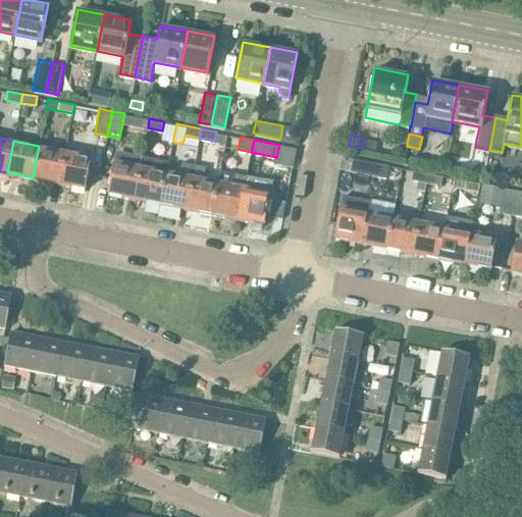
[(39,146),(33,177),(58,183),(65,151),(39,146)]
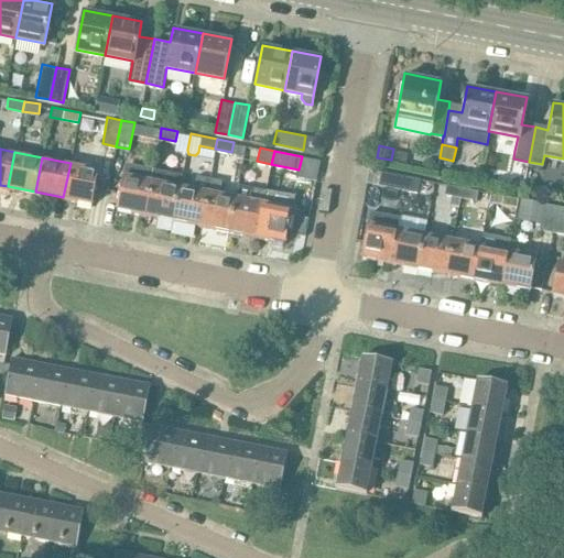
[(123,173),(116,208),(145,214),(154,167),(129,162),(125,164),(123,173)]
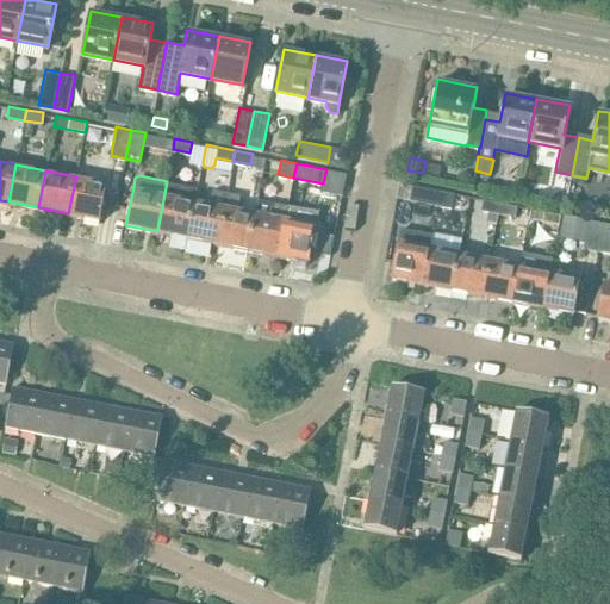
[(76,176),(68,213),(99,219),(106,182),(76,176)]
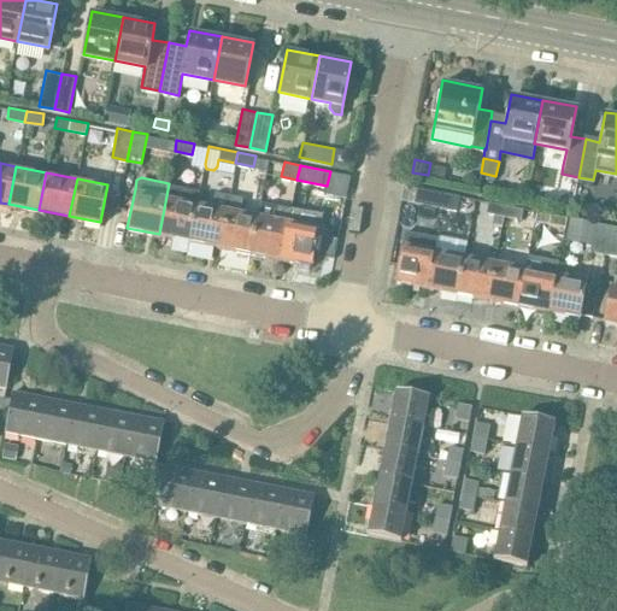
[(169,183),(159,234),(188,240),(197,201),(199,189),(169,183)]
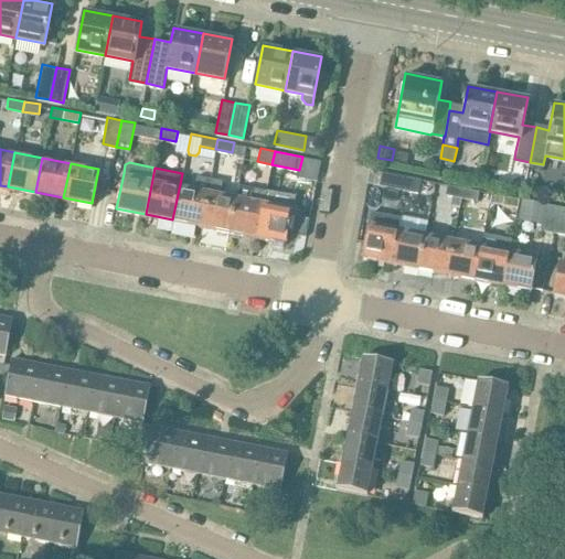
[(381,170),(379,183),(404,189),(407,174),(381,170)]
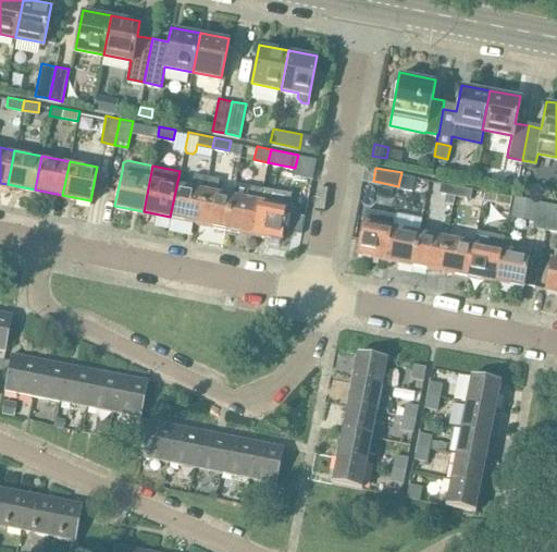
[(190,185),(177,182),(170,217),(198,222),(203,188),(206,178),(207,174),(207,173),(194,171),(190,185)]
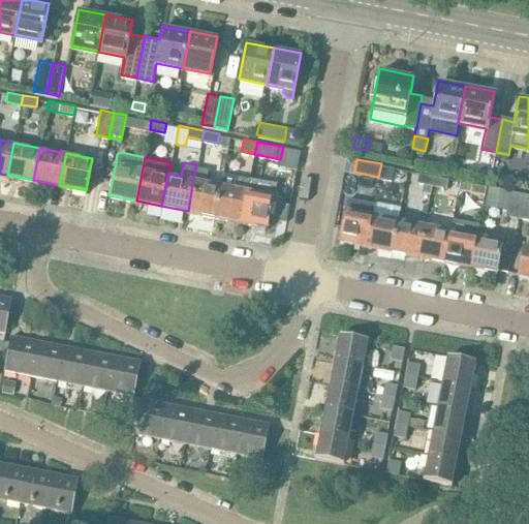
[(392,179),(394,166),(381,163),(378,177),(392,179)]
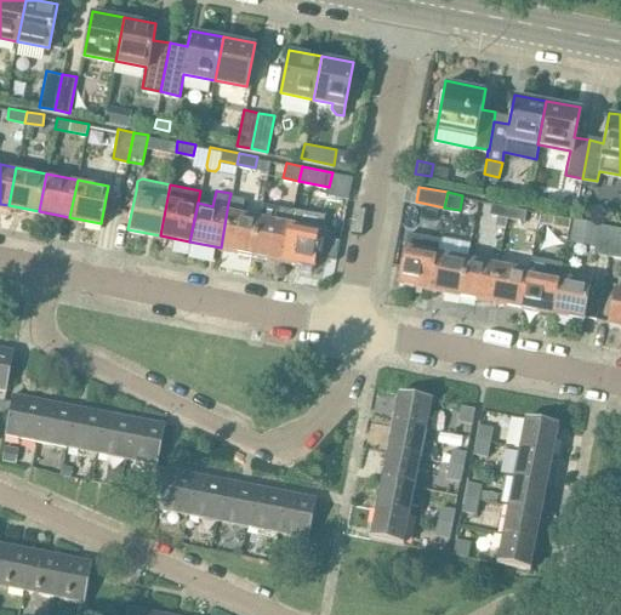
[(252,254),(260,216),(241,212),(244,198),(231,194),(229,198),(227,210),(221,248),(252,254)]
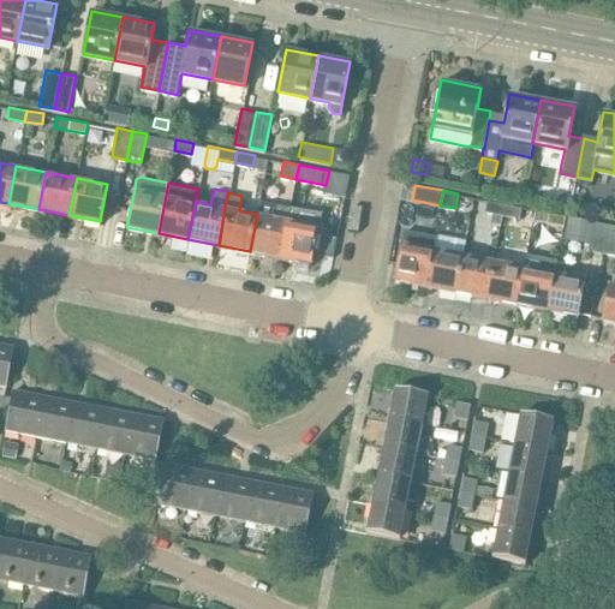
[(487,199),(484,210),(491,212),(490,221),(500,222),(502,214),(503,202),(487,199)]
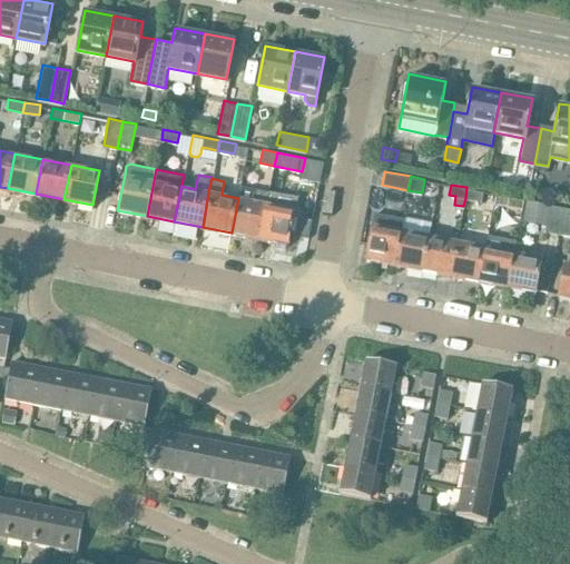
[(467,187),(465,198),(481,200),(483,190),(467,187)]
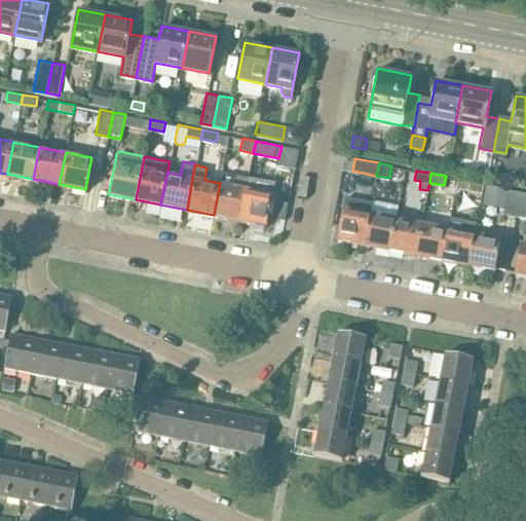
[(239,220),(249,176),(236,174),(233,185),(220,183),(214,215),(239,220)]
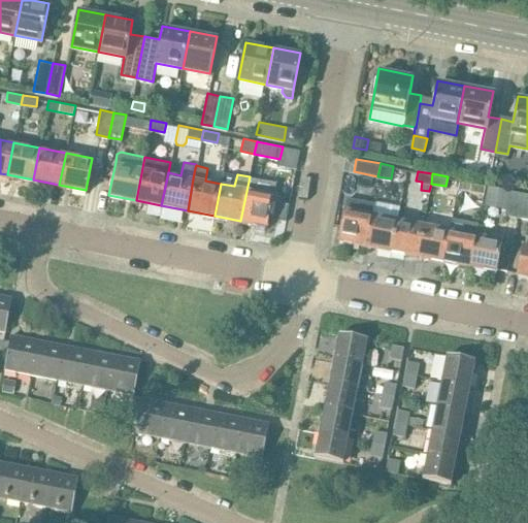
[(250,176),(240,221),(267,226),(269,215),(286,218),(289,202),(272,199),(273,194),(258,191),(260,178),(250,176)]
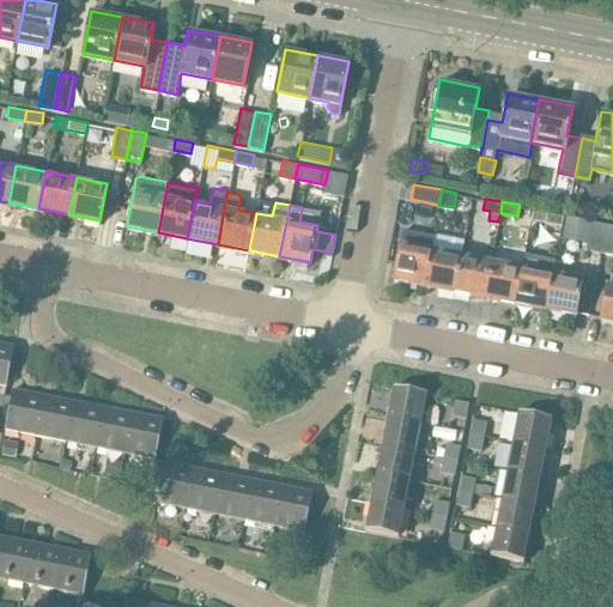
[(564,213),(546,211),(544,222),(563,224),(564,214),(563,214),(564,213)]
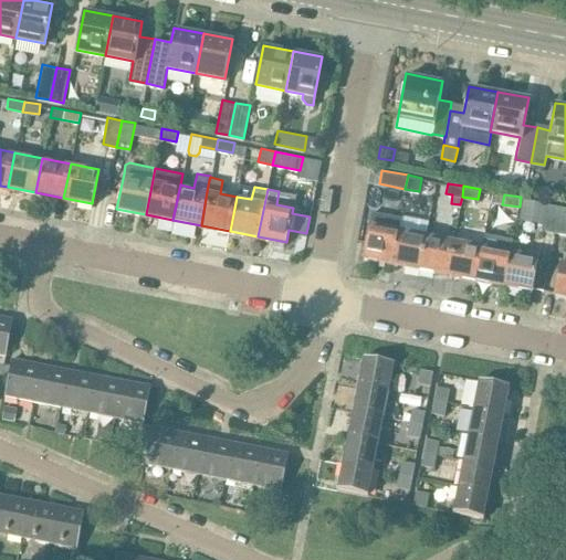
[(554,231),(559,204),(523,198),(519,219),(542,223),(541,229),(554,231)]
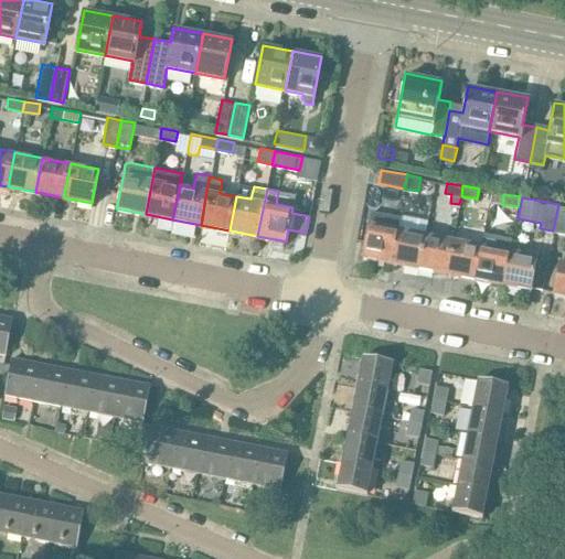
[(564,205),(558,204),(553,230),(564,233),(564,205)]
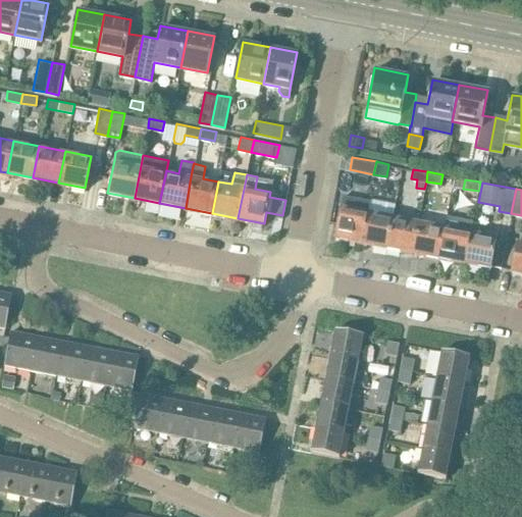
[(333,237),(360,242),(366,210),(369,199),(343,194),(341,205),(333,237)]
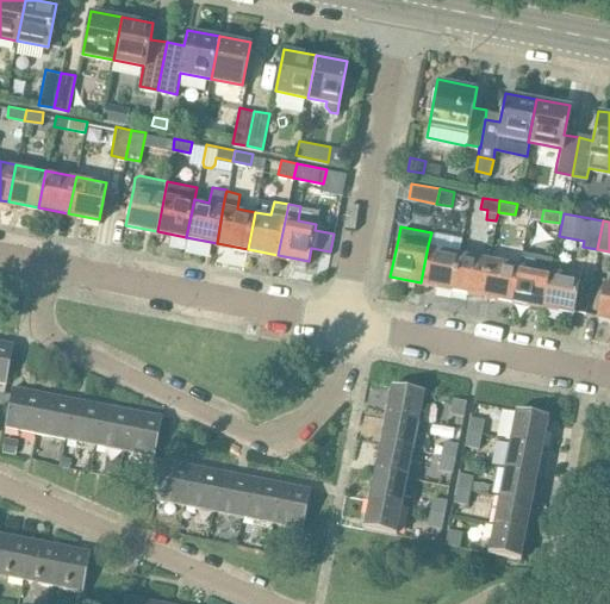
[(428,246),(421,282),(450,288),(458,251),(428,246)]
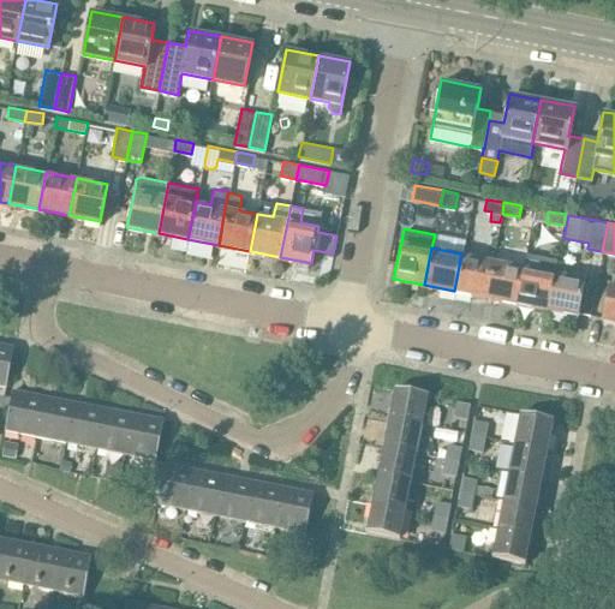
[(461,254),(454,291),(485,298),(493,260),(461,254)]
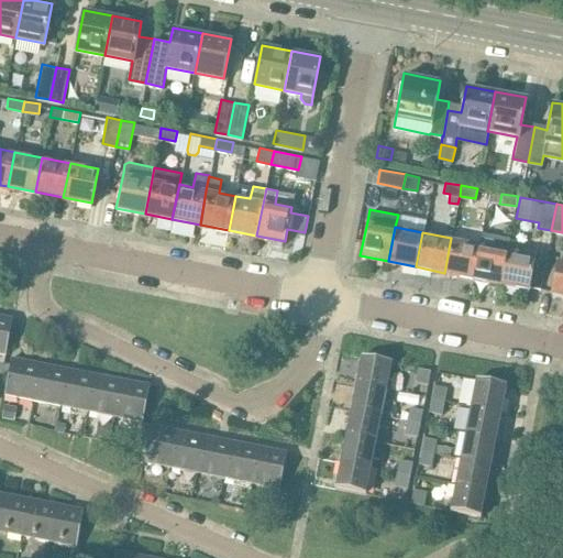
[(451,238),(444,273),(472,277),(478,243),(451,238)]
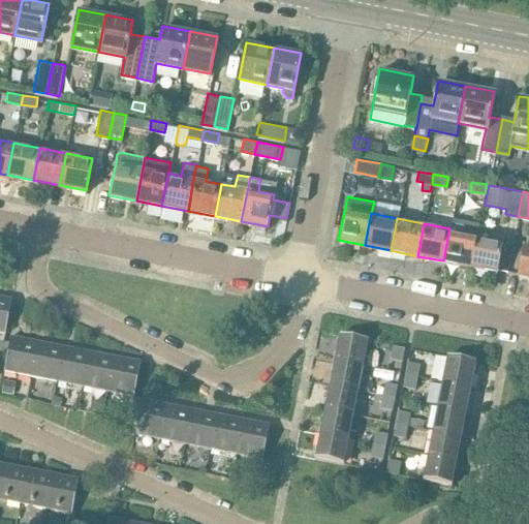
[(449,228),(443,260),(469,266),(475,234),(449,228)]
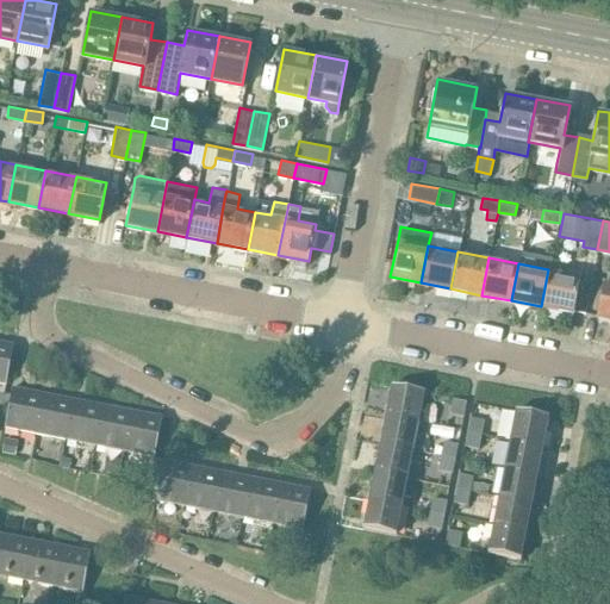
[(548,269),(541,306),(573,313),(580,275),(548,269)]
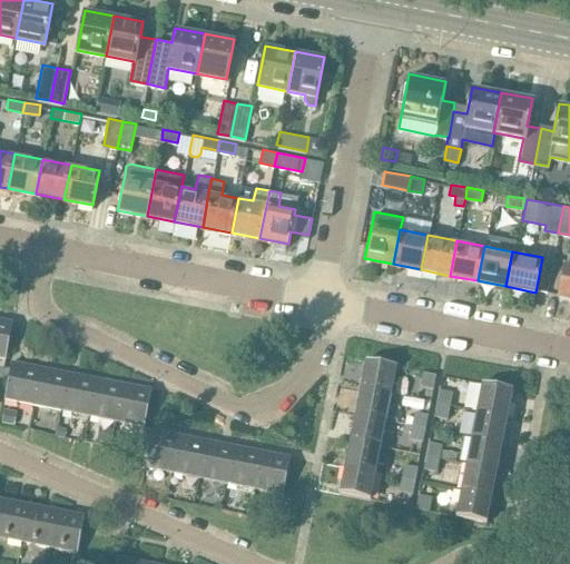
[(569,298),(569,263),(563,261),(557,296),(569,298)]
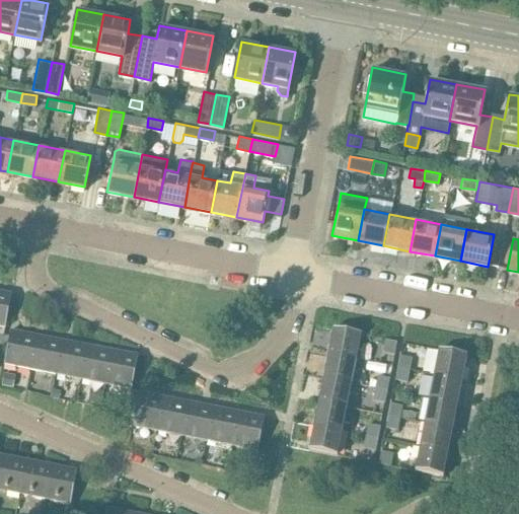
[(0,288),(0,324),(5,325),(12,290),(0,288)]
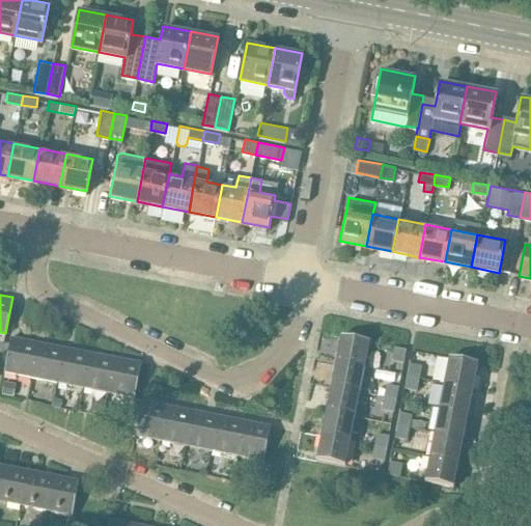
[(7,352),(6,357),(3,370),(30,376),(37,339),(10,334),(7,352)]
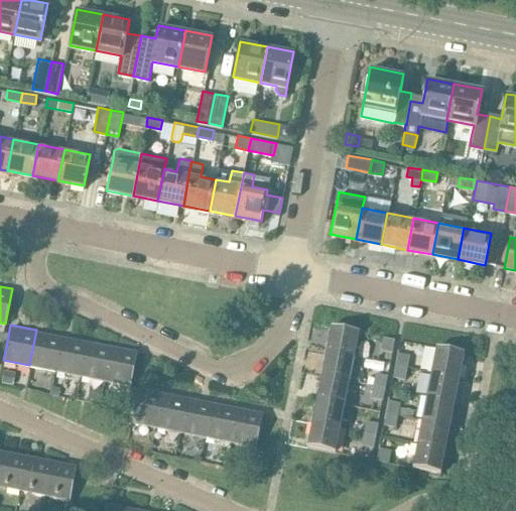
[(359,331),(331,325),(326,349),(354,355),(359,331)]
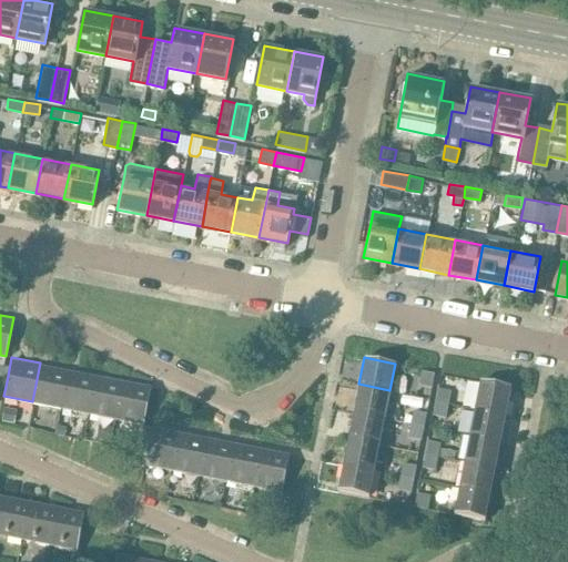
[(0,374),(8,376),(10,365),(0,363),(0,374)]
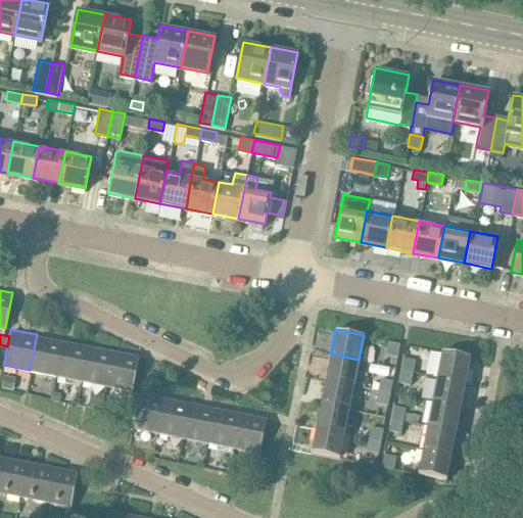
[(37,334),(30,370),(55,375),(62,339),(37,334)]
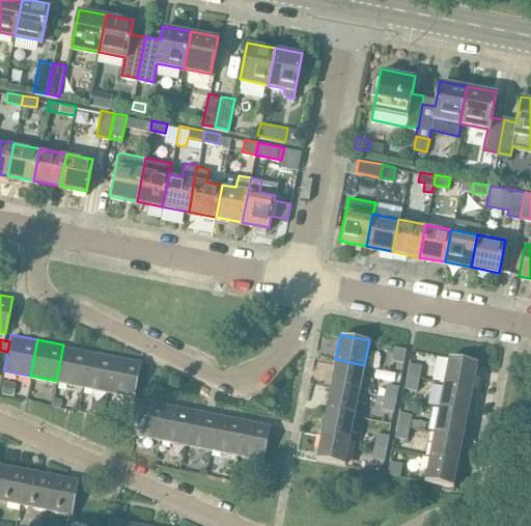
[(63,344),(56,381),(82,386),(89,350),(63,344)]
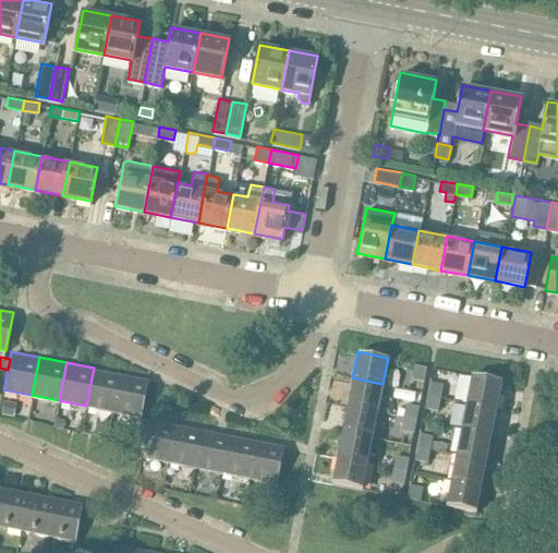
[(413,362),(411,376),(424,379),(426,365),(413,362)]
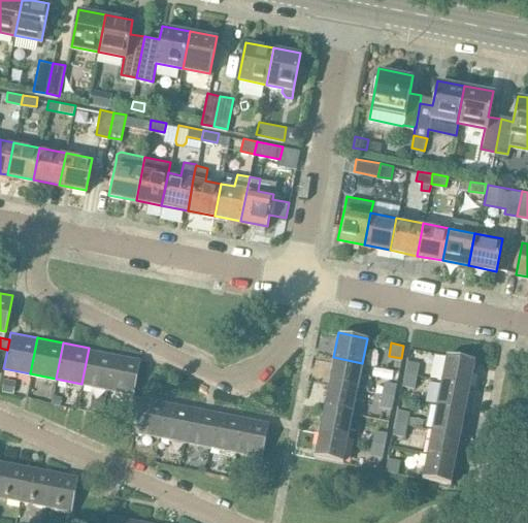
[(89,348),(81,384),(107,389),(113,353),(89,348)]
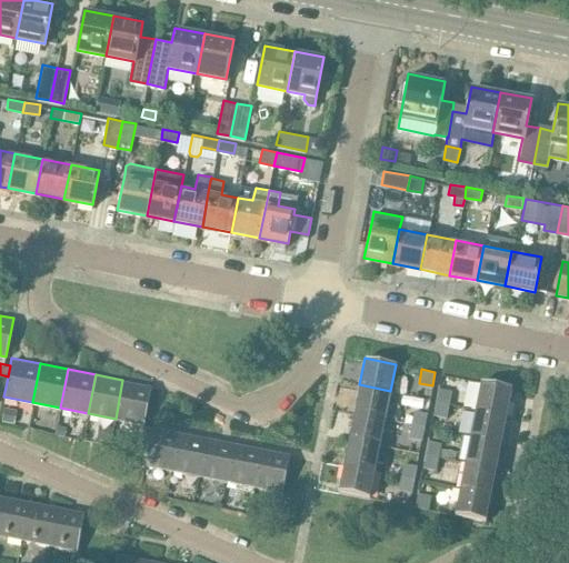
[(143,424),(151,385),(122,380),(116,419),(143,424)]
